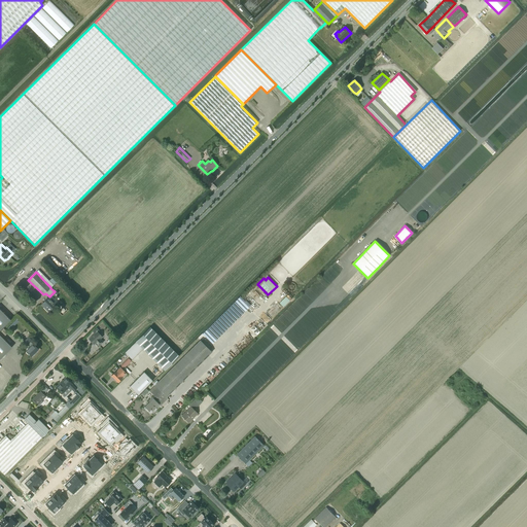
[(57,304),(49,296),(41,305),(48,312),(57,304)]
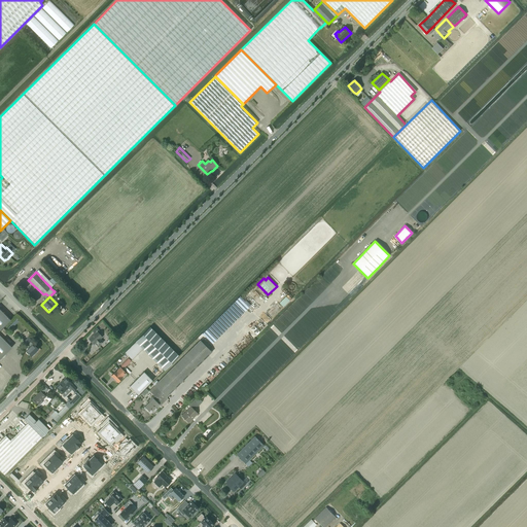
[(0,330),(10,320),(10,319),(0,309),(0,330)]
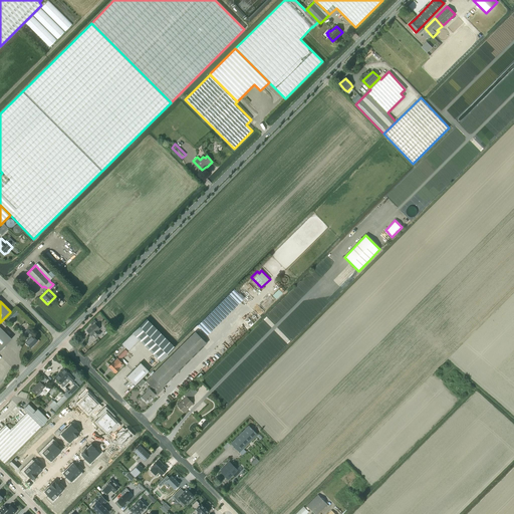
[(147,318),(121,343),(129,350),(139,340),(160,361),(175,347),(174,346),(147,318)]
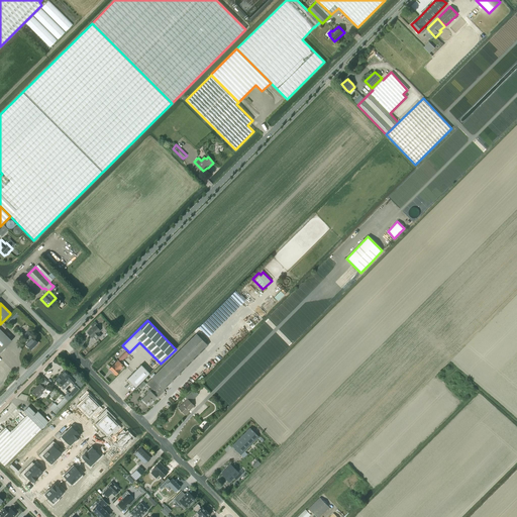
[(97,324),(95,322),(91,325),(93,327),(87,332),(92,338),(94,336),(97,339),(101,336),(98,332),(100,331),(95,325),(97,324)]
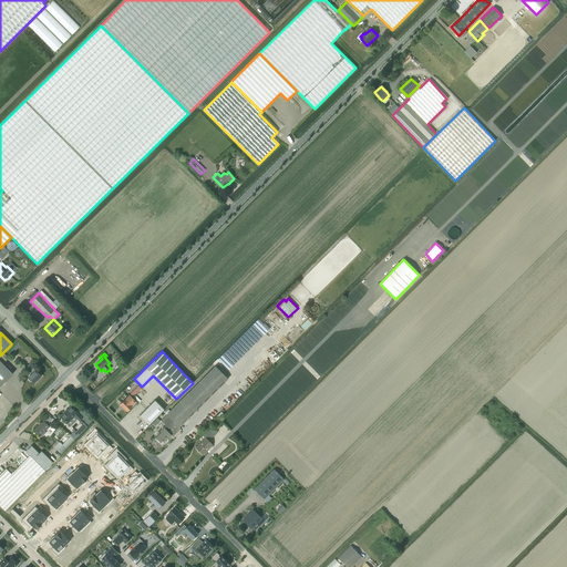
[(0,360),(0,385),(1,385),(13,373),(0,360)]
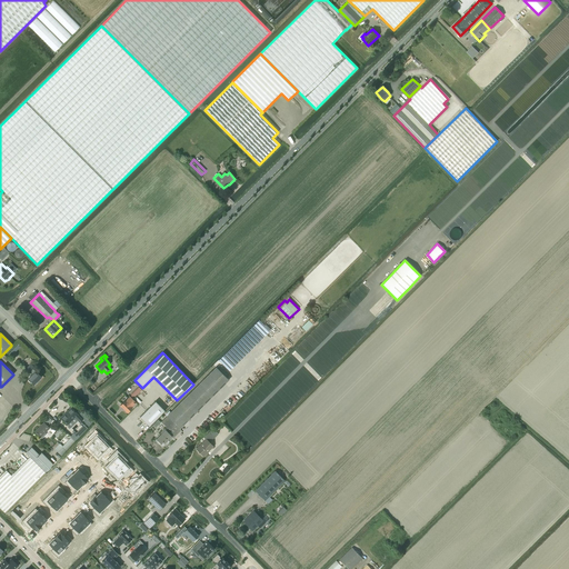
[(33,385),(41,377),(36,371),(32,369),(35,368),(31,365),(26,369),(29,372),(30,372),(32,375),(28,379),(33,385)]
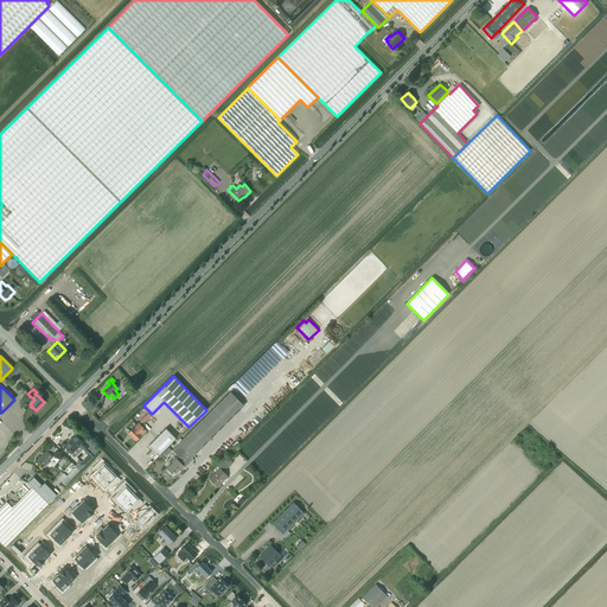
[(172,462),(166,470),(173,478),(177,474),(176,473),(177,472),(178,472),(180,471),(179,470),(184,466),(180,462),(187,454),(191,458),(244,406),(230,391),(172,451),(178,457),(176,458),(172,461),(172,462)]
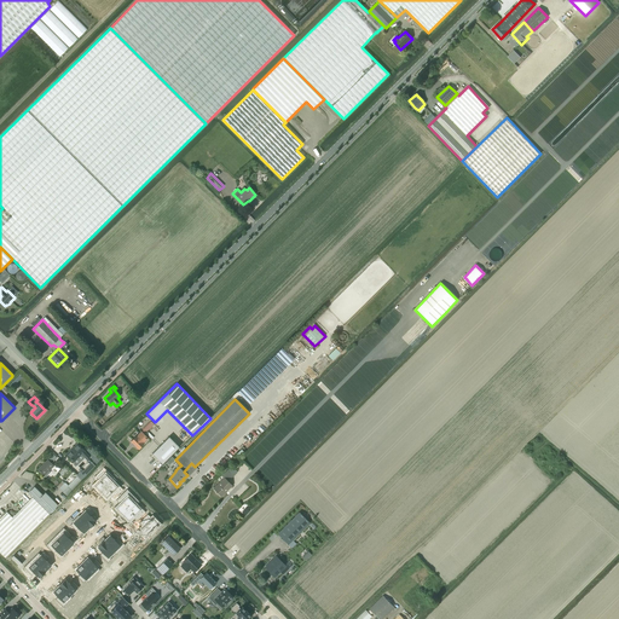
[(136,445),(139,449),(144,444),(142,443),(144,440),(145,440),(148,438),(142,432),(137,437),(136,437),(131,441),(132,443),(132,444),(134,445),(136,445)]
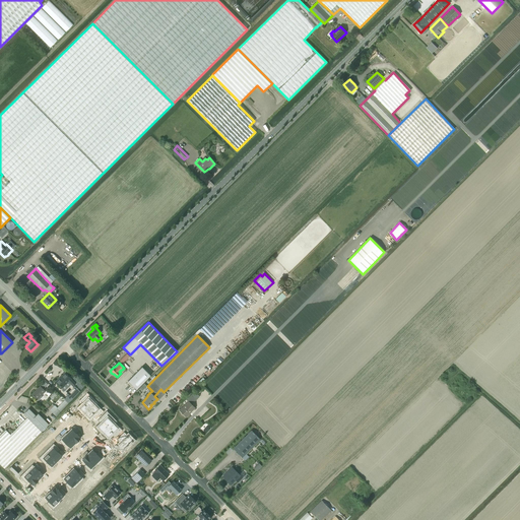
[(142,367),(128,381),(136,389),(150,375),(142,367)]
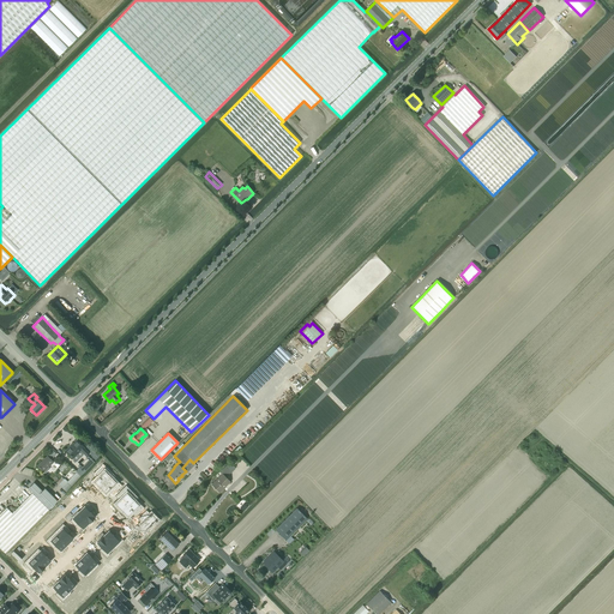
[(77,440),(66,451),(73,458),(72,458),(76,462),(84,453),(86,456),(89,453),(84,447),(77,440)]
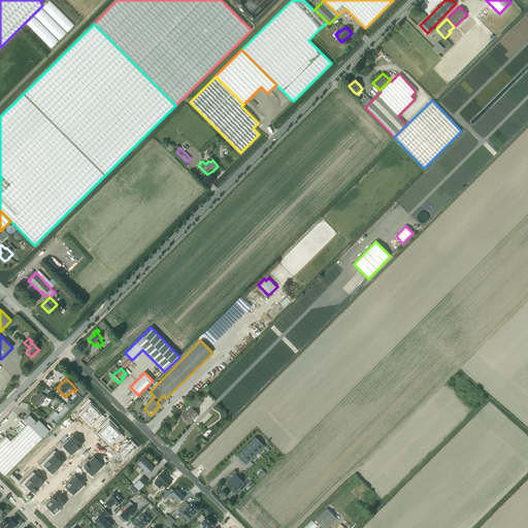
[(38,405),(46,397),(40,392),(32,400),(38,405)]
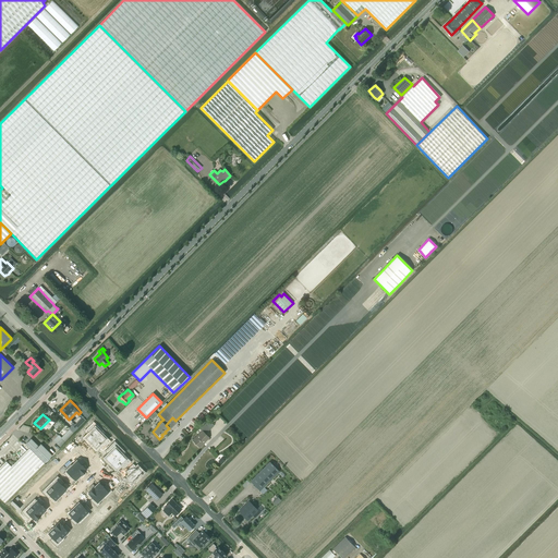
[(75,425),(73,425),(79,429),(87,421),(83,416),(82,419),(75,425)]
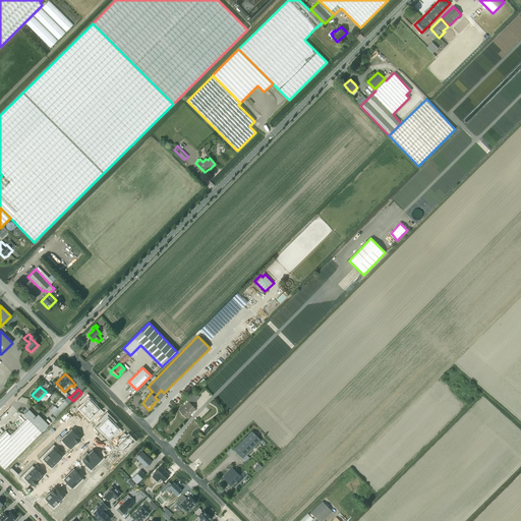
[(180,411),(186,417),(195,409),(190,404),(195,400),(190,396),(186,400),(188,402),(180,411)]
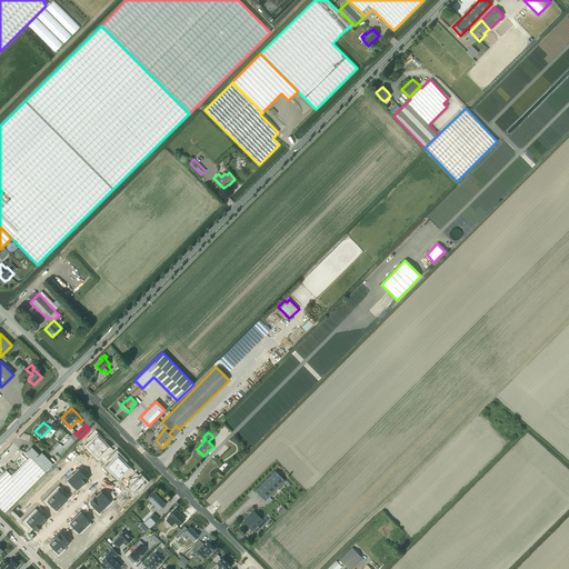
[(91,441),(87,447),(92,452),(102,442),(95,435),(89,439),(91,441)]
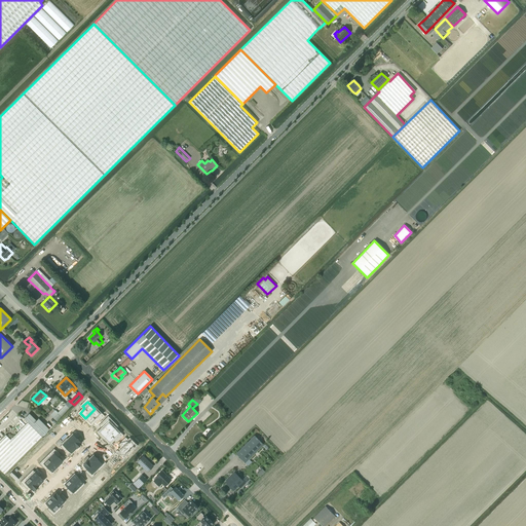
[(66,405),(58,413),(62,417),(70,409),(66,405)]
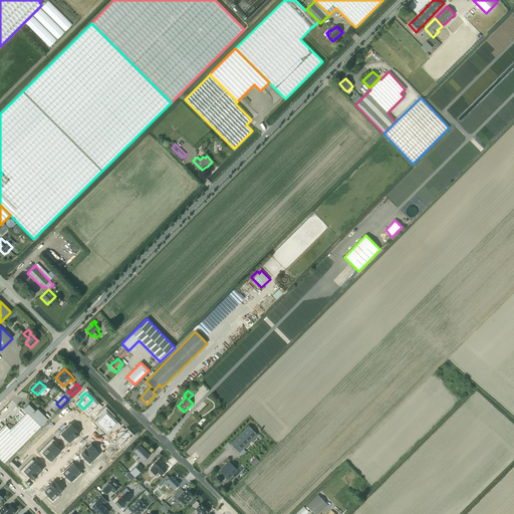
[(92,400),(83,409),(88,413),(92,409),(94,412),(99,407),(92,400)]
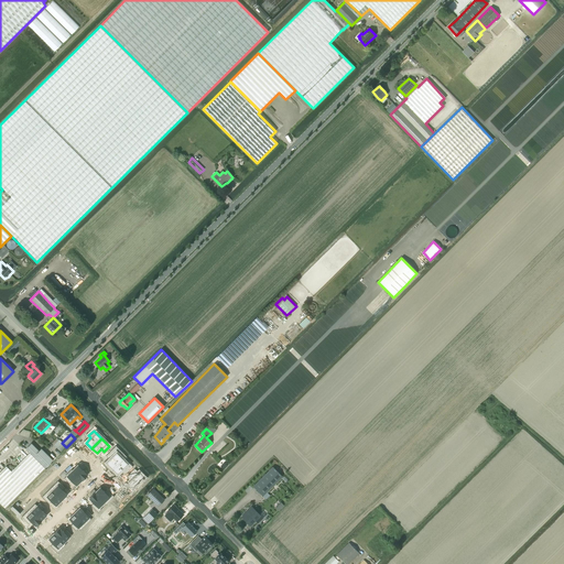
[(31,443),(25,448),(34,456),(40,451),(39,451),(31,443)]
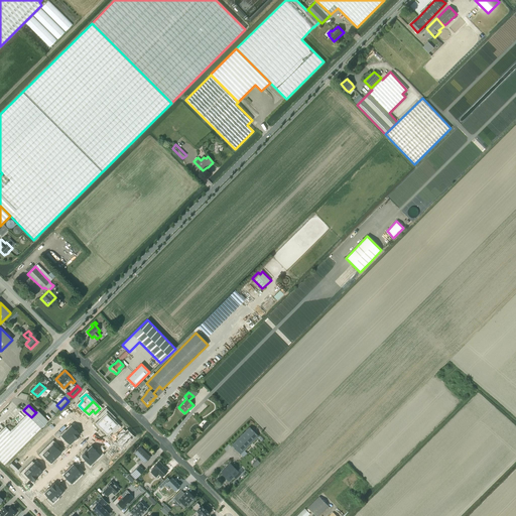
[(36,412),(31,417),(41,427),(48,421),(37,410),(35,412),(36,412)]
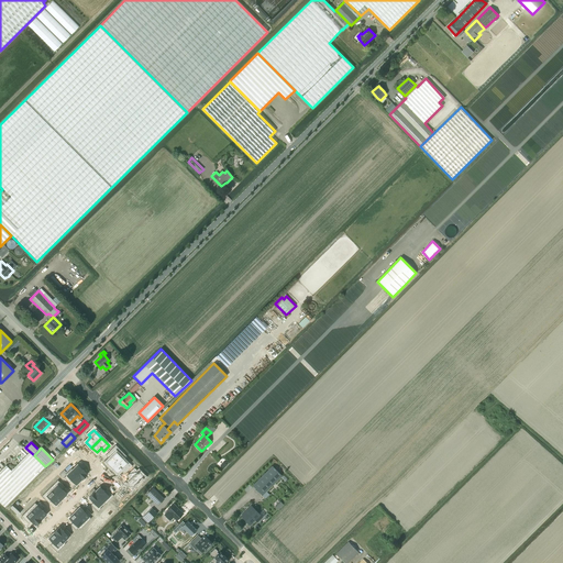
[(111,457),(107,462),(112,467),(121,457),(113,450),(109,455),(111,457)]
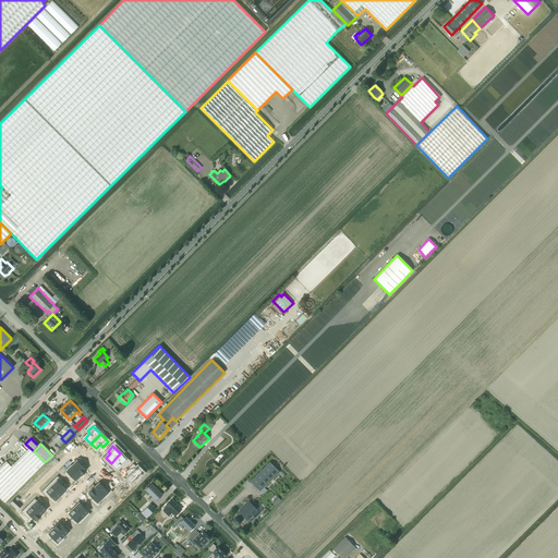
[(0,497),(5,502),(45,463),(29,448),(17,460),(12,464),(13,465),(11,466),(7,461),(0,466),(0,497)]
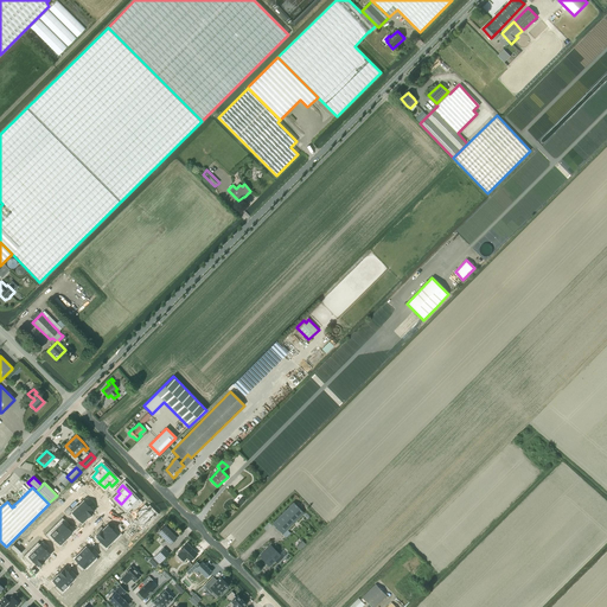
[(131,493),(121,504),(126,510),(132,505),(134,508),(139,503),(131,493)]
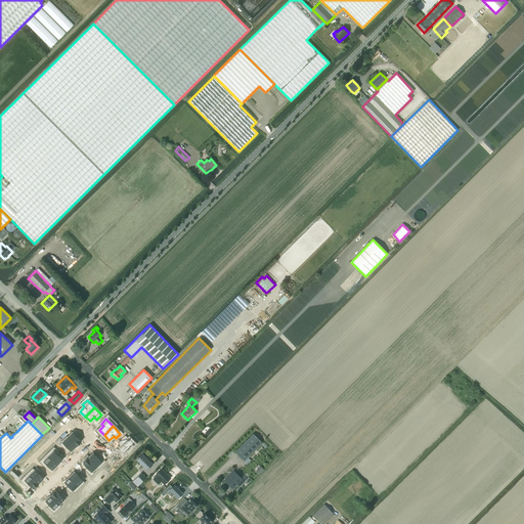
[(74,430),(67,437),(76,446),(81,441),(77,437),(79,434),(74,430)]
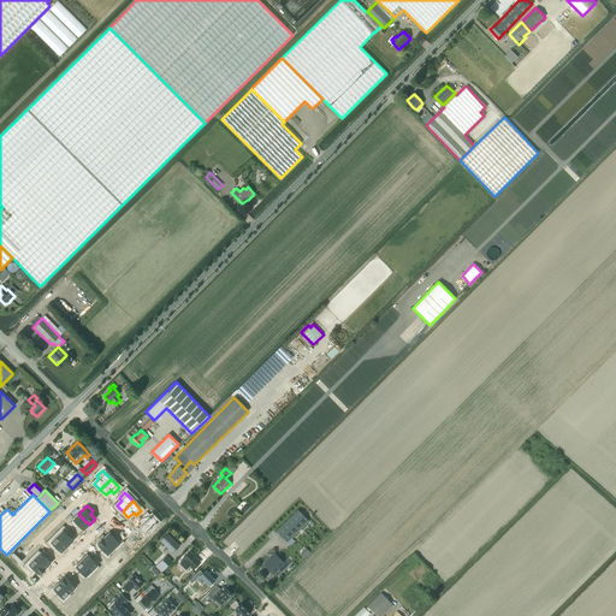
[(286,542),(308,521),(308,520),(298,510),(277,532),(286,542)]
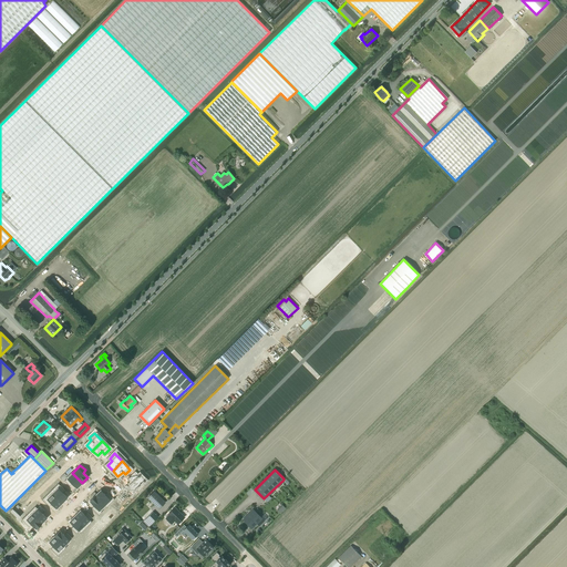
[(72,473),(64,481),(70,486),(72,483),(76,488),(82,483),(72,473)]
